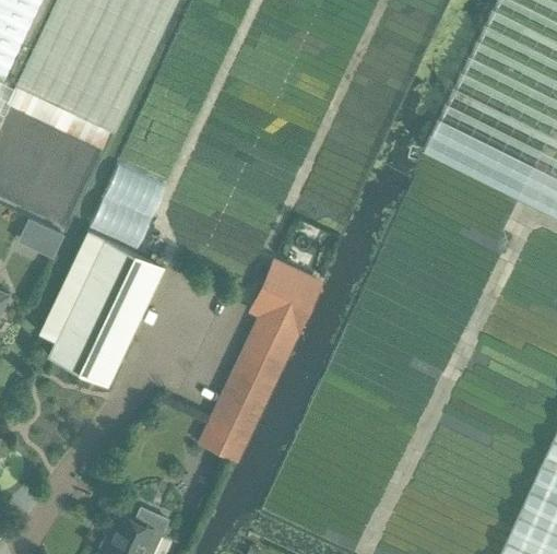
[(0,0),(0,81),(2,83),(42,0),(0,0)]
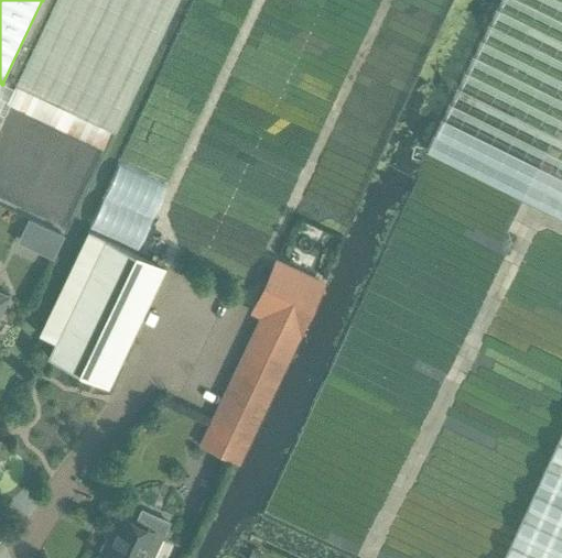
[(561,0),(505,0),(429,155),(561,221),(561,0)]
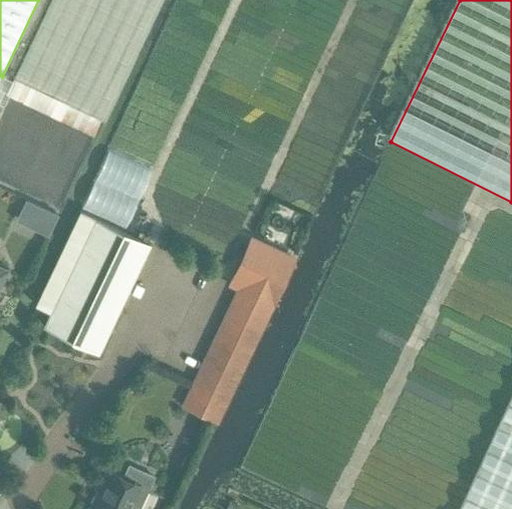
[(35,308),(36,308),(51,315),(45,330),(98,355),(150,247),(80,214),(35,308)]
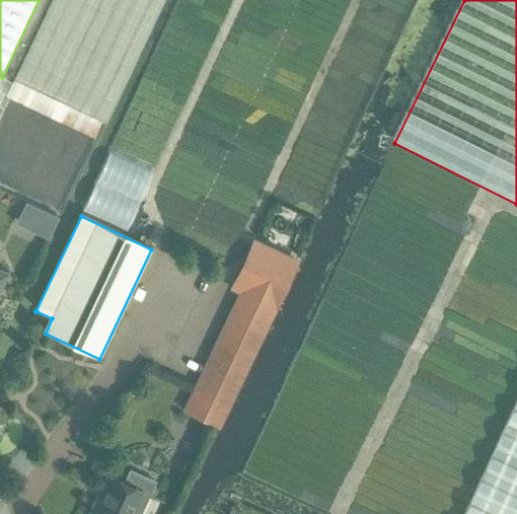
[(257,247),(236,291),(277,310),(297,267),(257,247)]
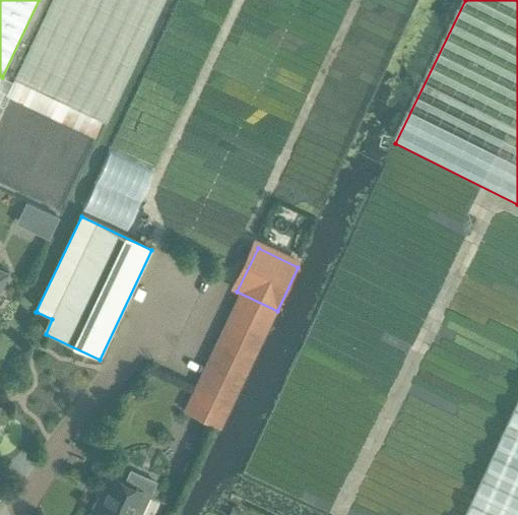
[(234,326),(199,399),(229,413),(263,340),(234,326)]
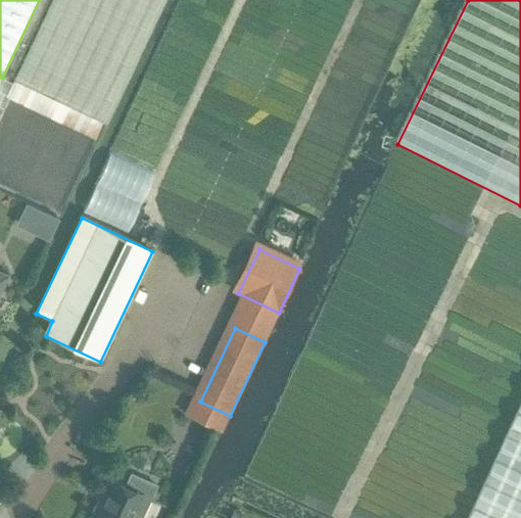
[(520,406),(469,517),(520,517),(520,406)]
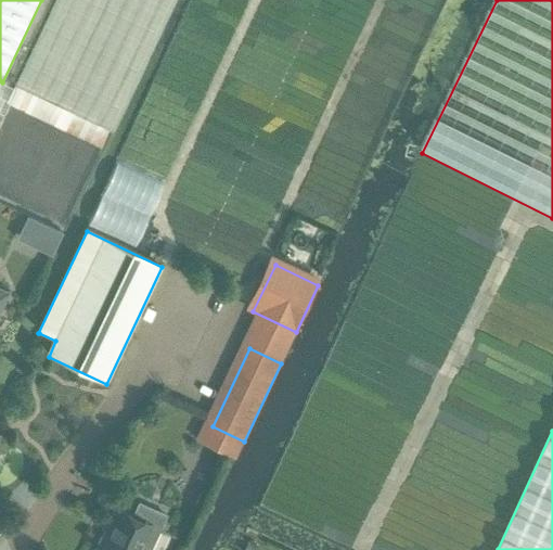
[(119,514),(102,549),(144,549),(154,531),(159,534),(167,520),(140,508),(133,522),(119,514)]
